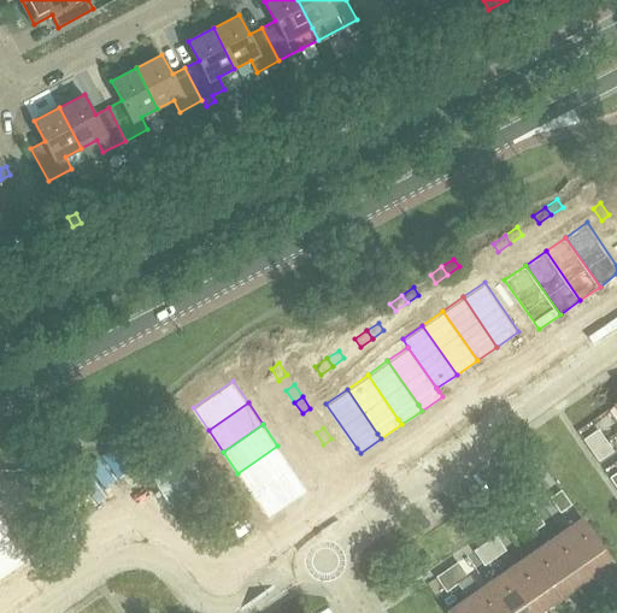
[(592,449),(607,438),(599,428),(585,437),(592,449)]
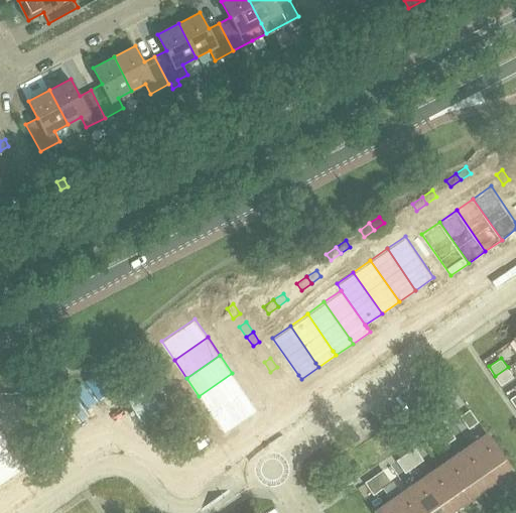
[(277,367),(270,372),(277,382),(284,377),(277,367)]
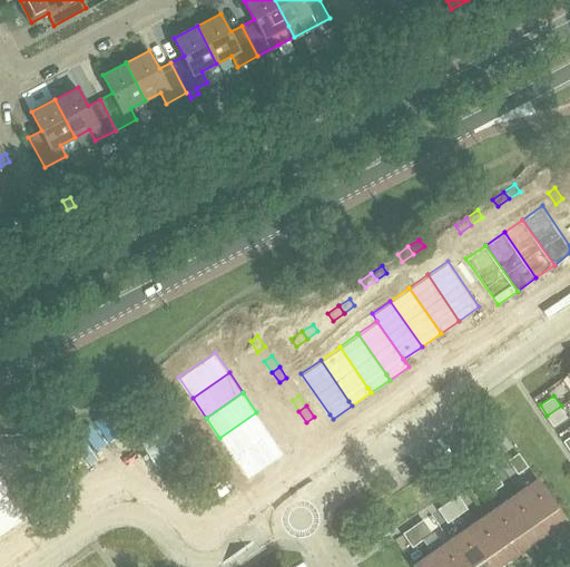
[(568,416),(561,406),(547,416),(554,426),(568,416)]
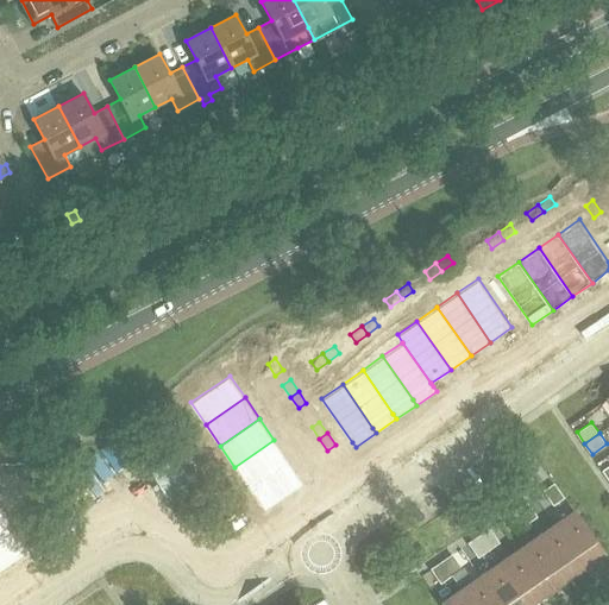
[(274,440),(234,467),(250,487),(288,460),(274,440)]
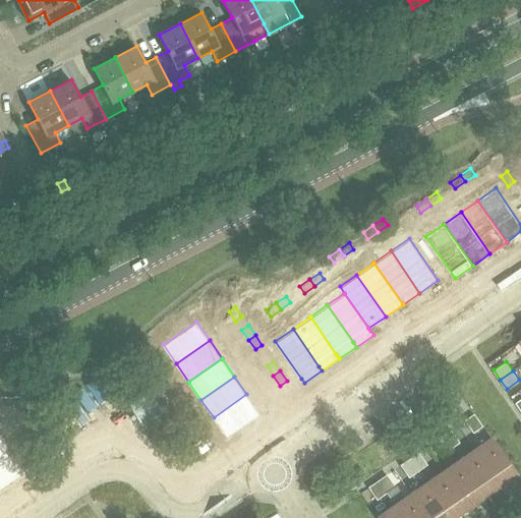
[(246,394),(214,417),(224,433),(226,437),(259,413),(256,409),(246,394)]
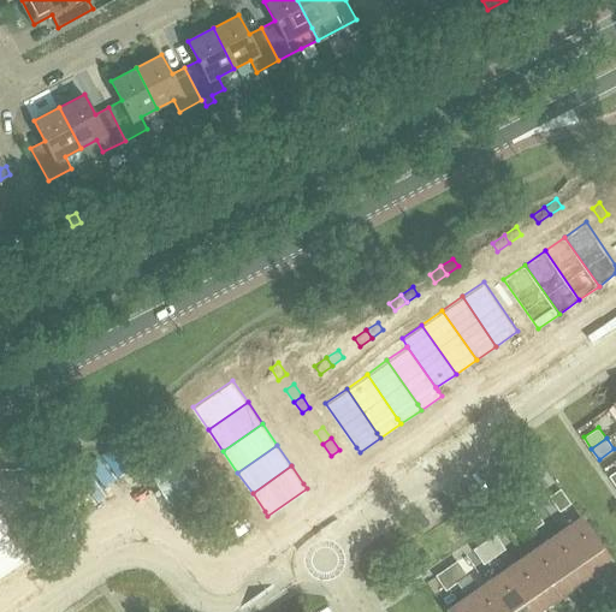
[(561,488),(561,489),(550,497),(561,511),(572,503),(561,488)]
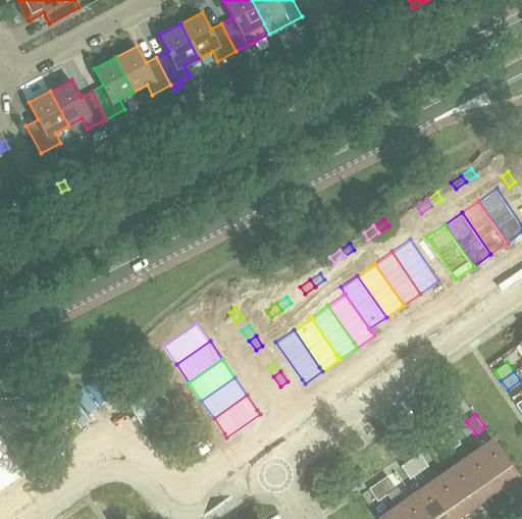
[(453,430),(444,436),(452,449),(461,443),(453,430)]
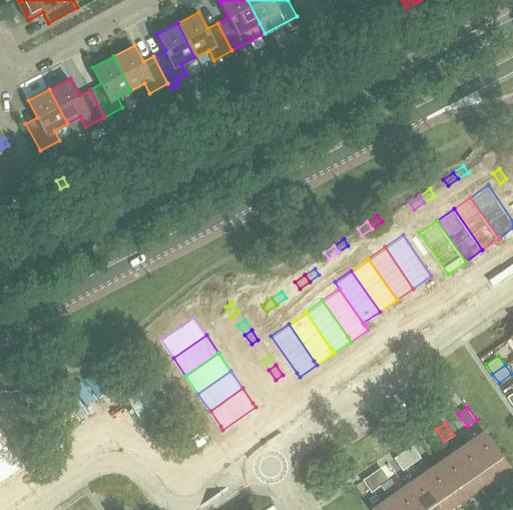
[(0,453),(6,449),(12,445),(0,427),(0,453)]
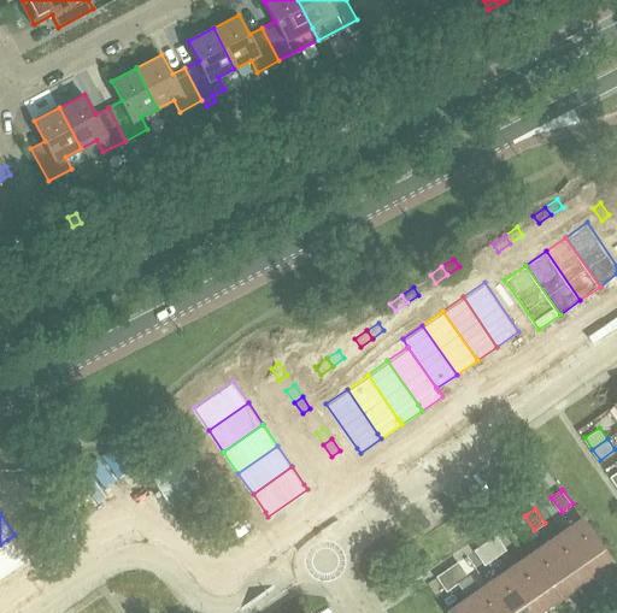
[(523,538),(534,530),(524,516),(513,524),(523,538)]
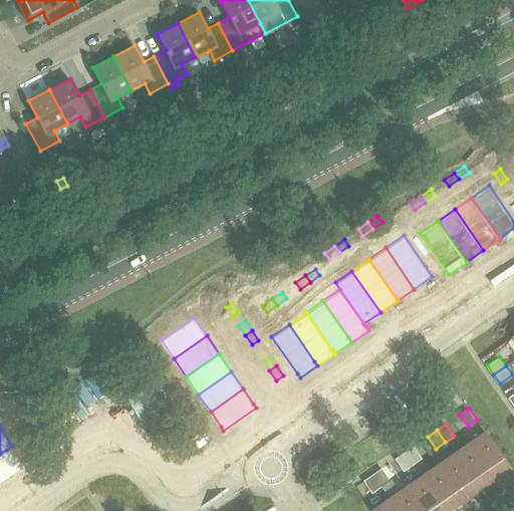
[(512,469),(486,431),(470,443),(496,480),(512,469)]
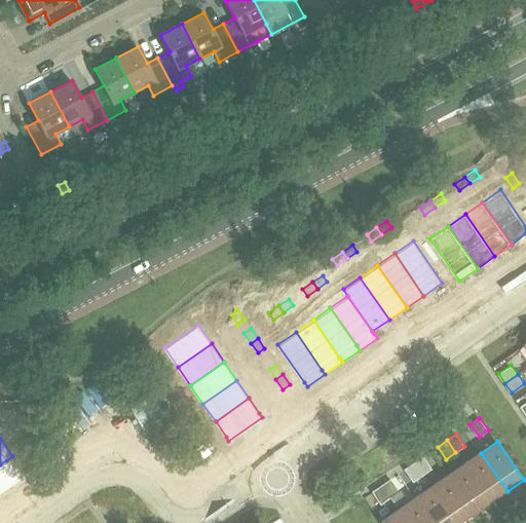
[(481,453),(464,464),(491,502),(508,491),(481,453)]
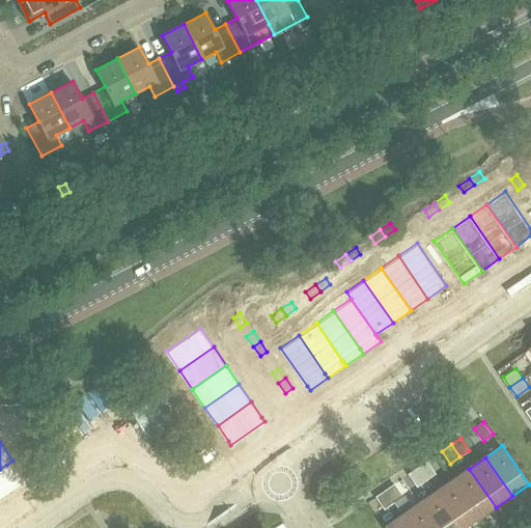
[(6,465),(0,469),(0,497),(20,484),(26,479),(12,461),(6,465)]
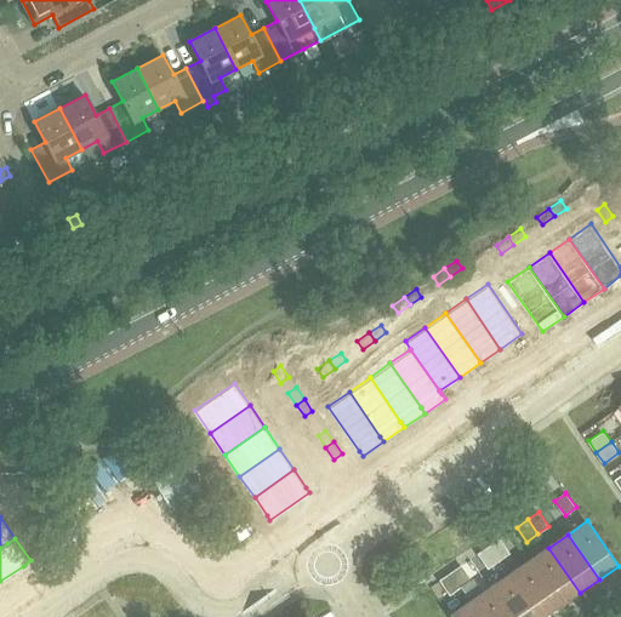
[(511,553),(500,538),(489,546),(500,560),(511,553)]
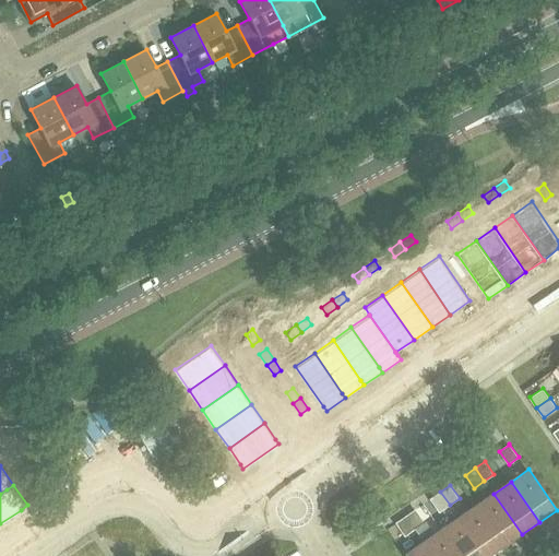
[(440,512),(450,505),(440,492),(430,498),(440,512)]
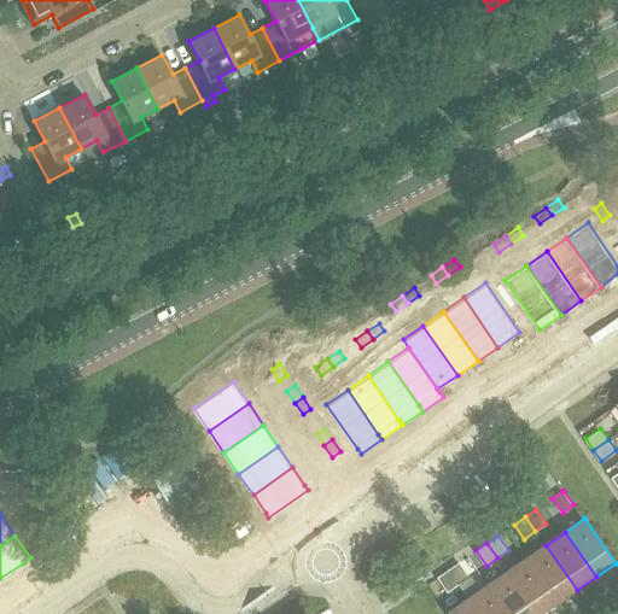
[(546,545),(526,559),(558,603),(577,590),(546,545)]
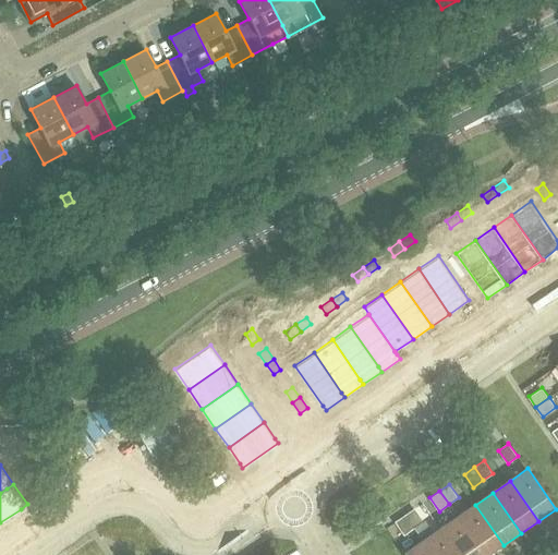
[(458,517),(483,554),(488,554),(504,545),(475,505),(458,517)]
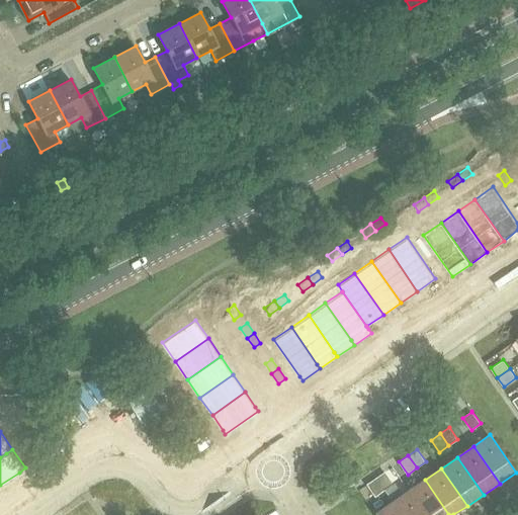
[(376,478),(384,490),(394,484),(385,471),(376,478)]
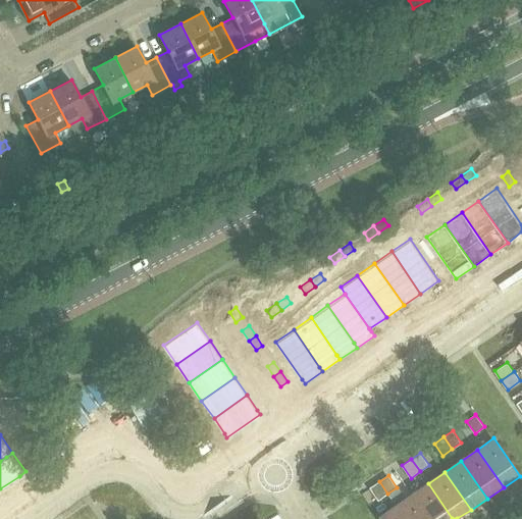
[(387,494),(379,481),(369,487),(378,500),(387,494)]
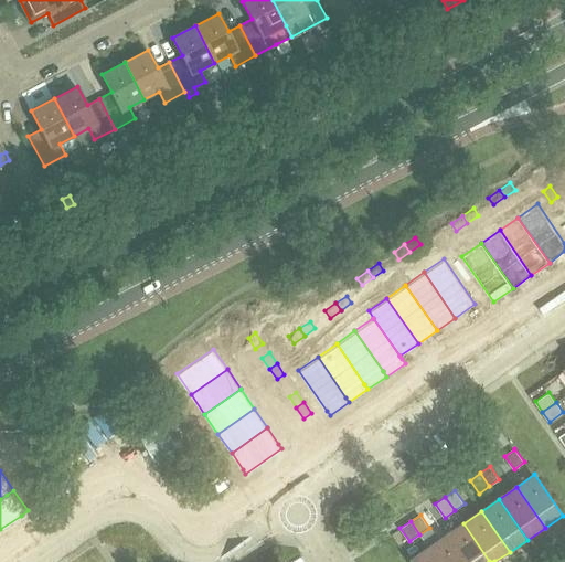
[(489,561),(464,523),(446,536),(464,561),(489,561)]
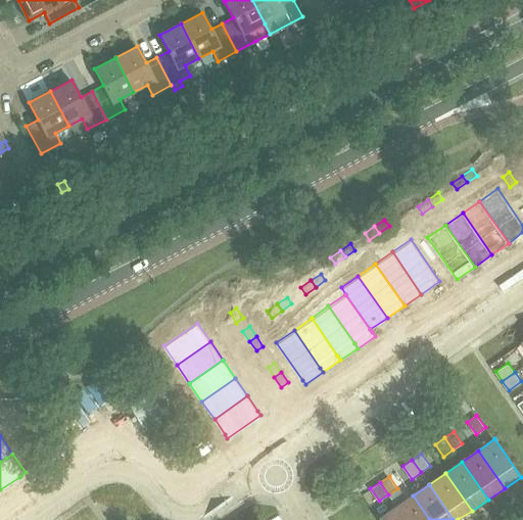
[(429,519),(413,495),(396,507),(405,519),(429,519)]
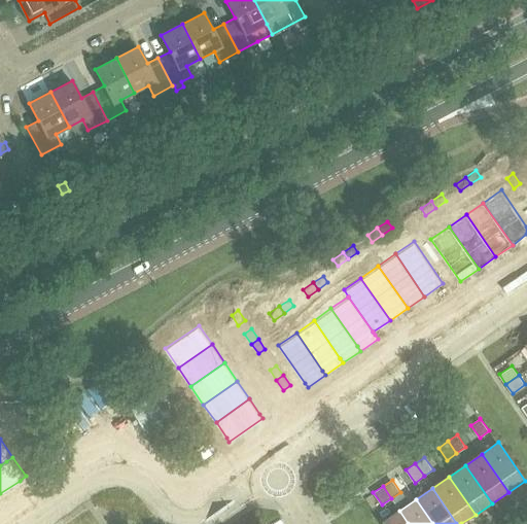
[(408,523),(399,511),(383,523),(408,523)]
